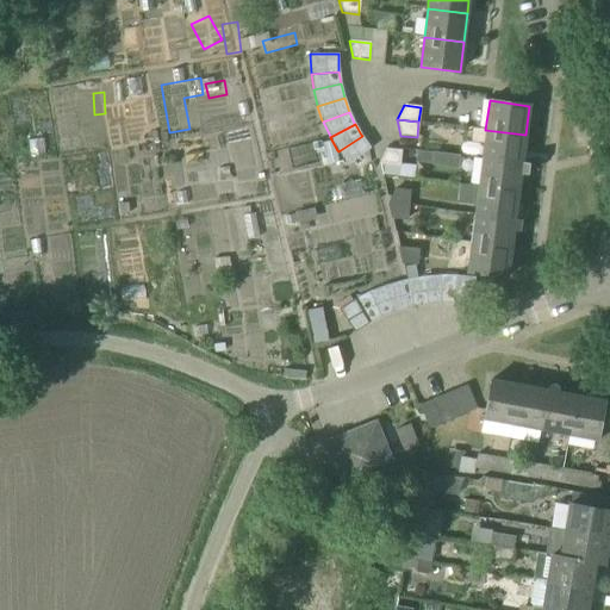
[(522,162),(526,135),(485,130),(481,157),(528,165),(529,163),(522,162)]
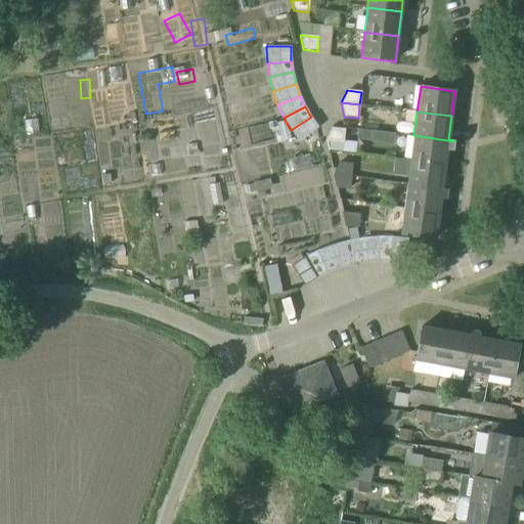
[(299,142),(318,128),(311,117),(291,130),(299,142)]
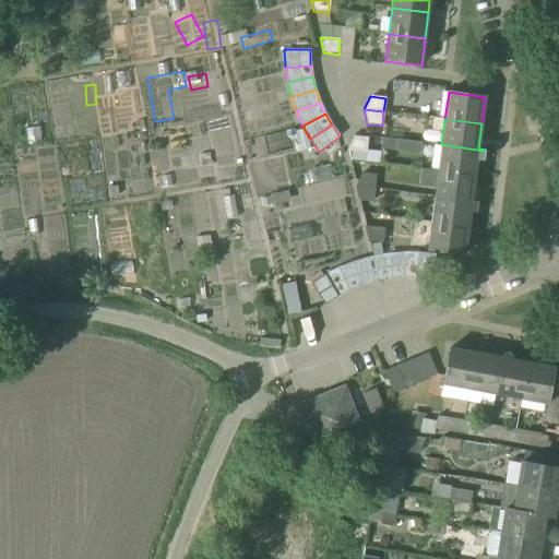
[(50,128),(35,129),(36,147),(51,146),(50,128)]
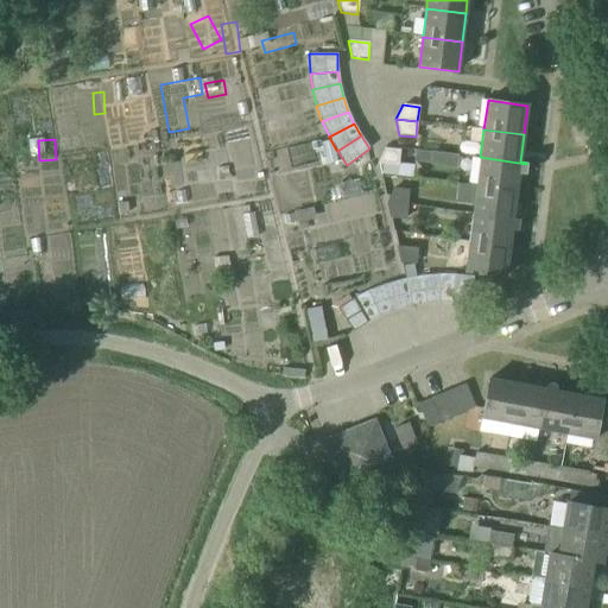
[(330,141),(320,144),(325,165),(336,162),(330,141)]
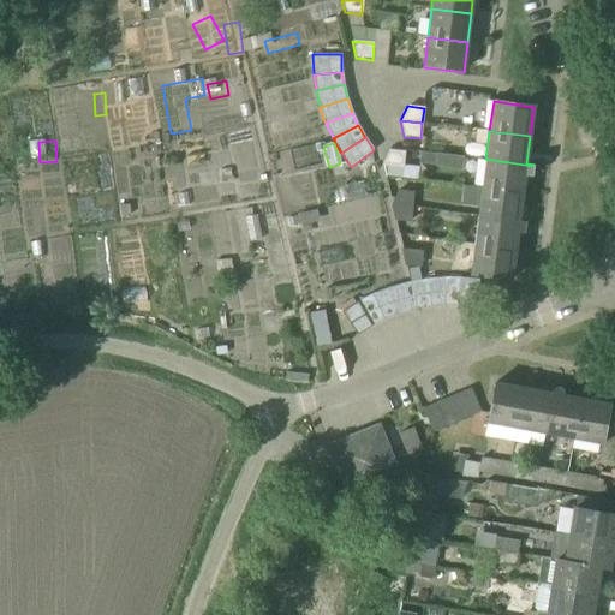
[(402,168),(405,151),(388,150),(381,166),(402,168)]
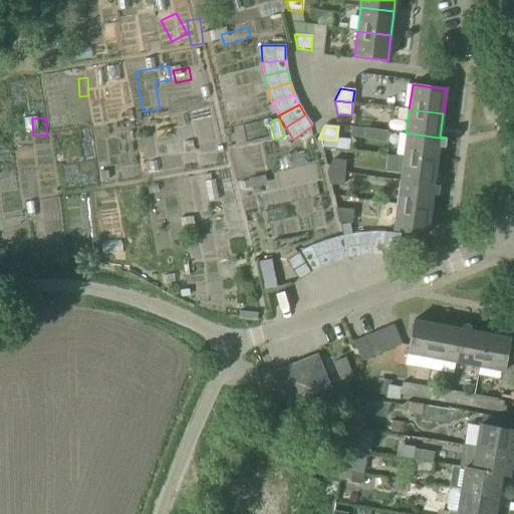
[(444,148),(445,139),(406,133),(403,157),(436,162),(438,147),(444,148)]
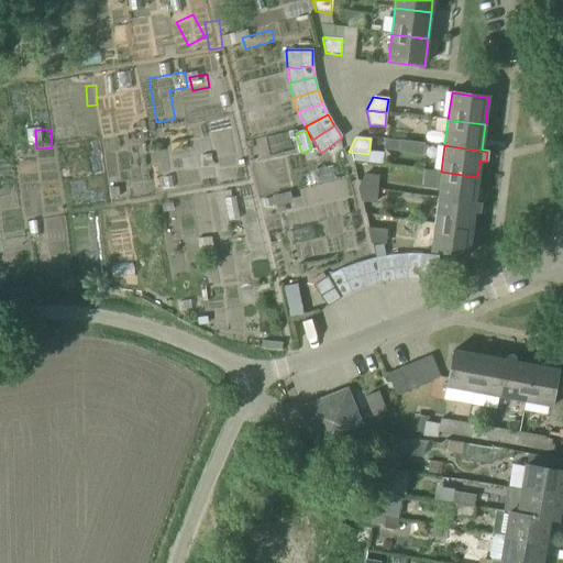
[(474,202),(477,177),(441,172),(438,198),(474,203),(481,203),(474,202)]
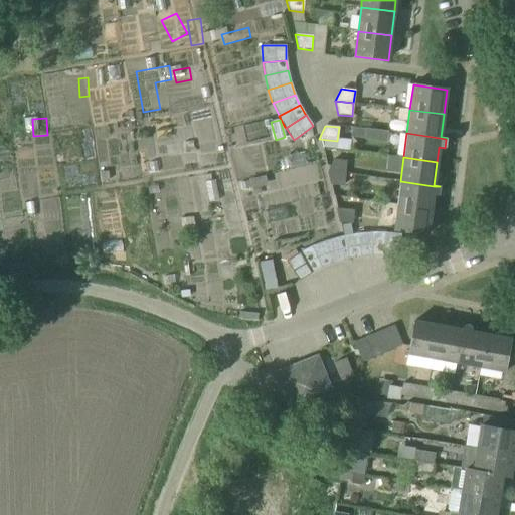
[(332,159),(327,171),(345,173),(346,161),(332,159)]
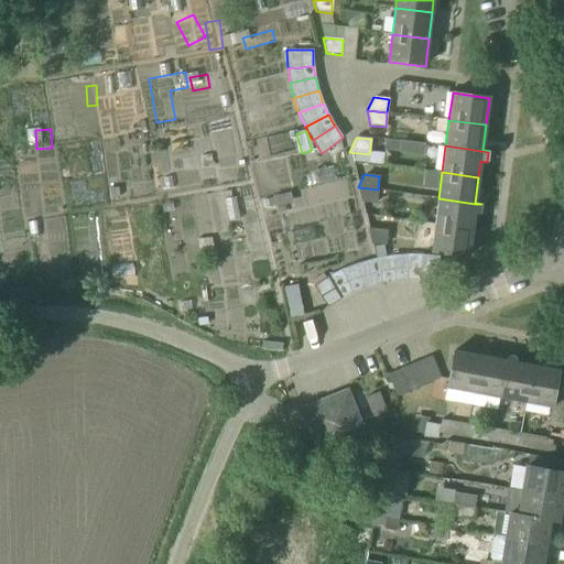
[(377,204),(378,190),(358,187),(361,203),(377,204)]
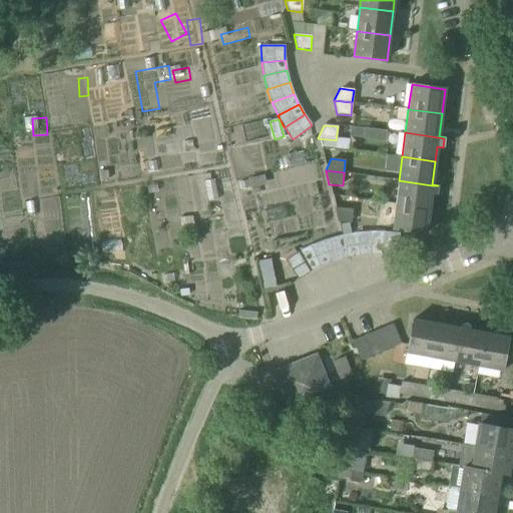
[(229,202),(225,179),(212,182),(217,205),(229,202)]
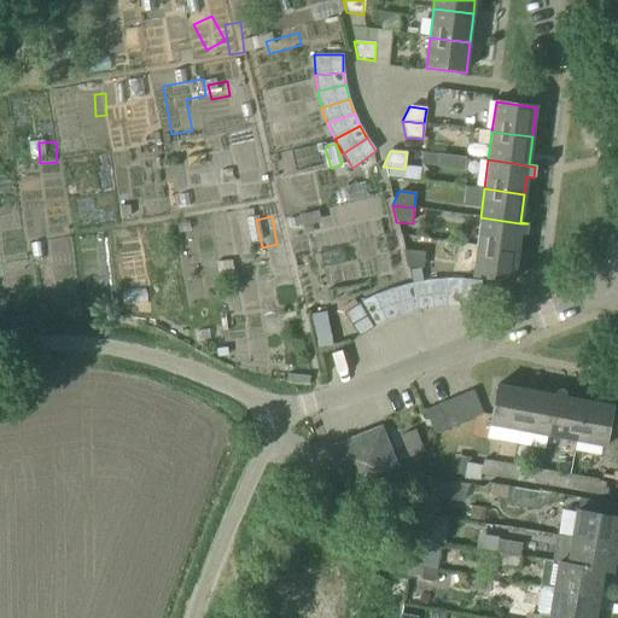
[(528,223),(520,223),(481,217),(476,246),(517,251),(519,234),(526,234),(528,223)]
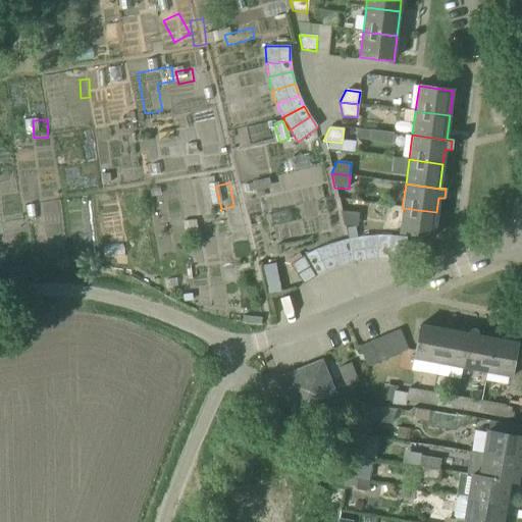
[(432,238),(436,212),(402,208),(399,232),(432,238)]
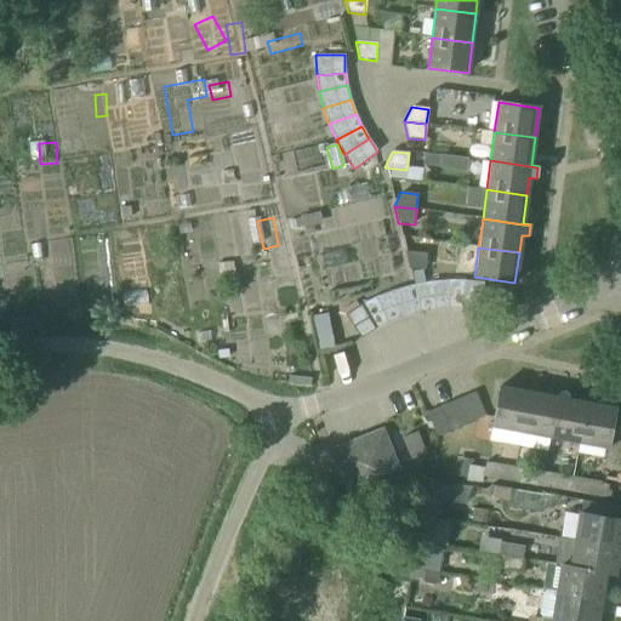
[(425,271),(427,254),(404,251),(409,269),(425,271)]
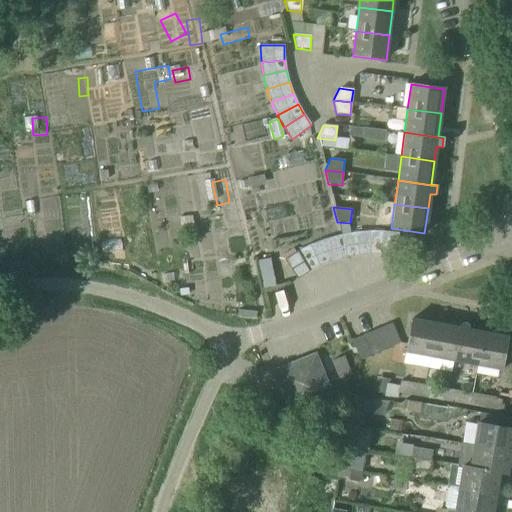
[(358,256),(369,255),(369,231),(354,233),(356,256),(358,256)]
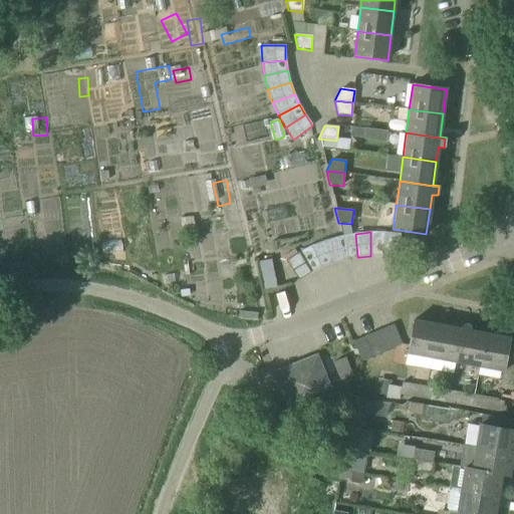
[(382,256),(383,232),(370,232),(370,256),(382,256)]
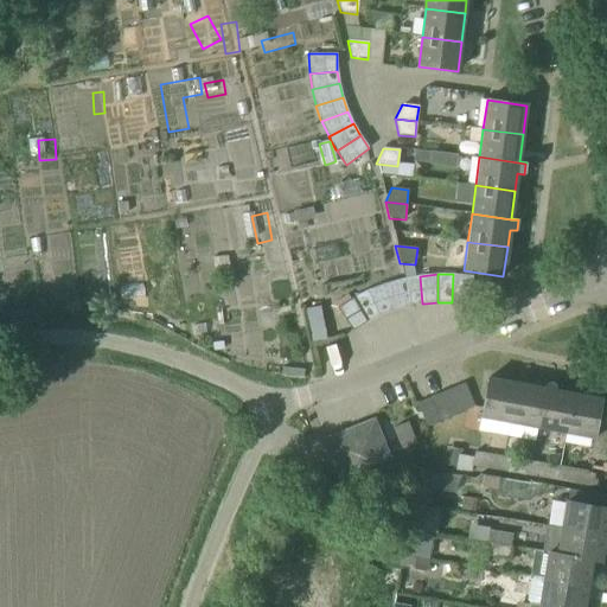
[(468,304),(472,276),(453,274),(452,302),(468,304)]
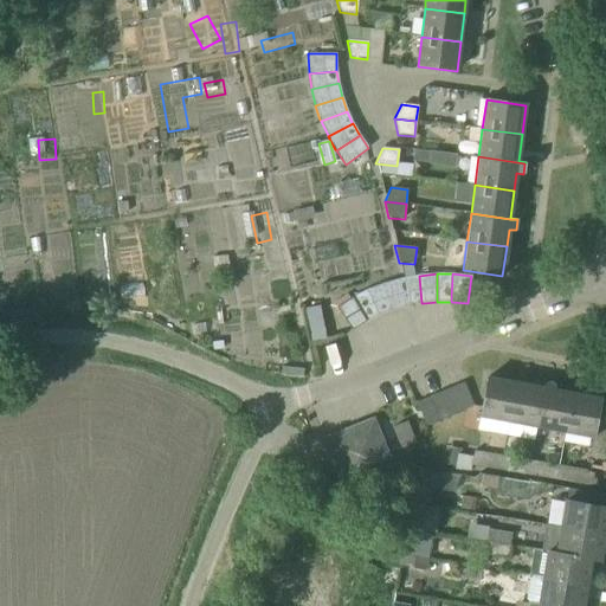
[(410,305),(421,303),(419,276),(404,278),(400,279),(405,307),(410,305)]
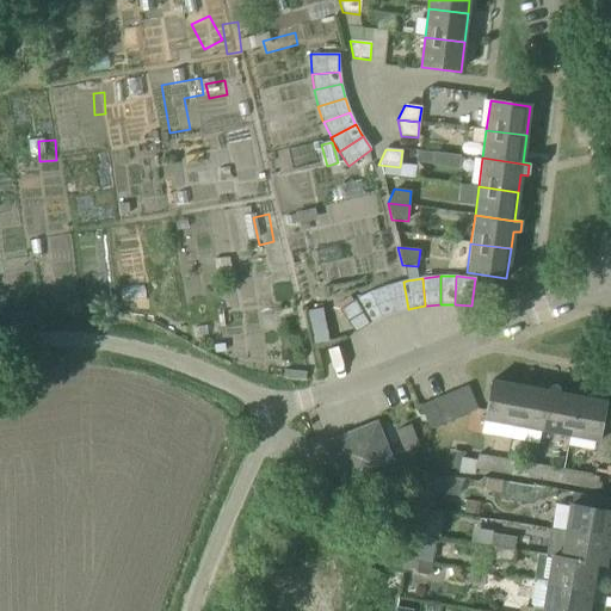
[(394,313),(408,309),(403,282),(386,287),(394,313)]
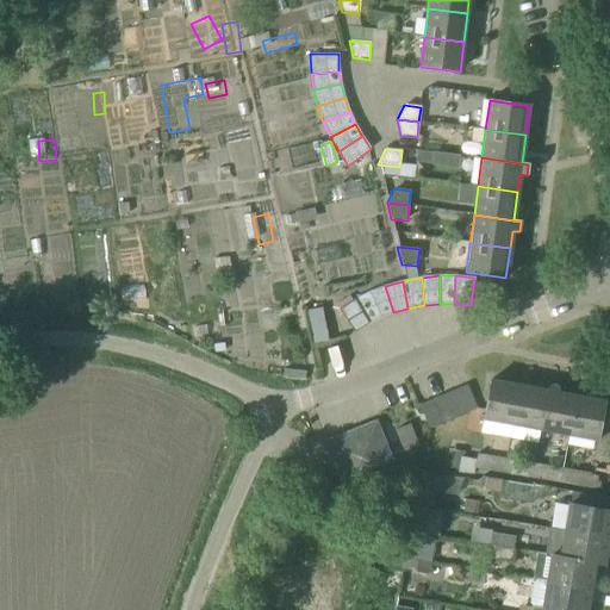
[(393,312),(385,286),(369,292),(380,317),(393,312)]
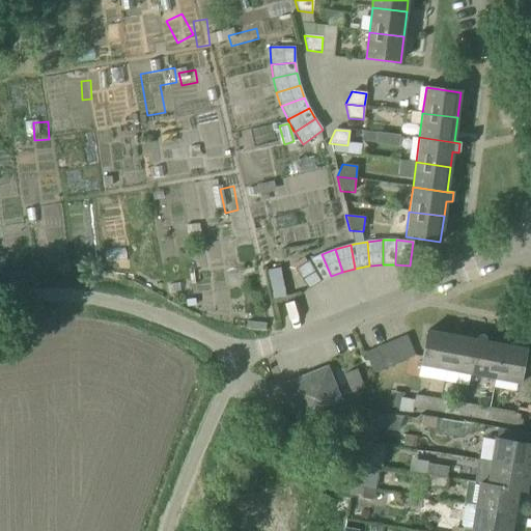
[(135,266),(136,252),(115,250),(114,264),(135,266)]
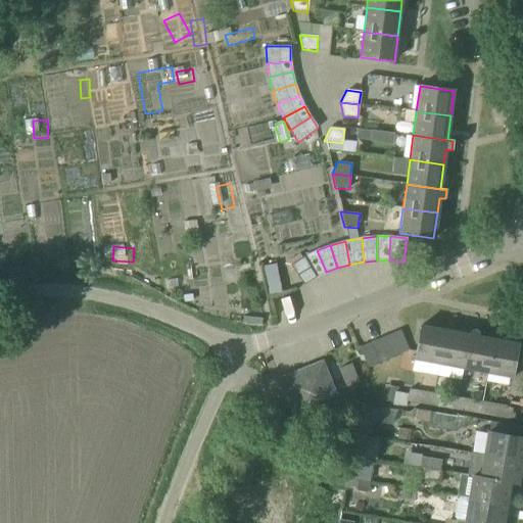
[(315,278),(326,272),(317,250),(316,250),(303,256),(315,278)]
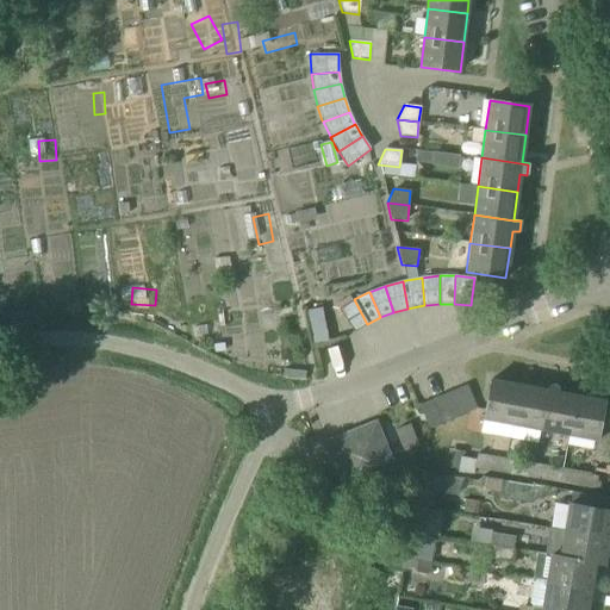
[(354,332),(367,324),(354,299),(338,310),(354,332)]
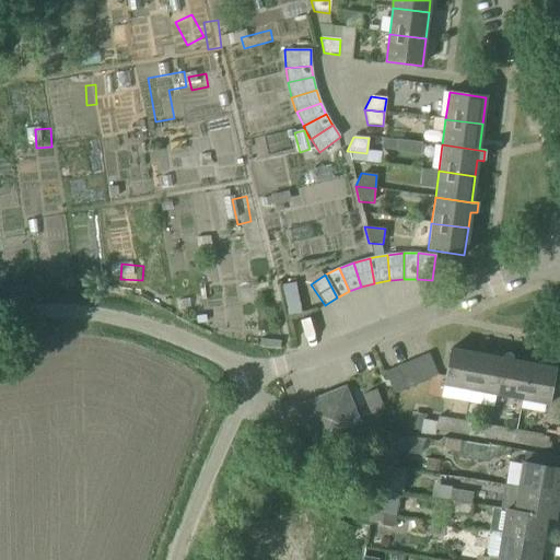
[(469,389),(477,354),(450,349),(443,385),(469,389)]
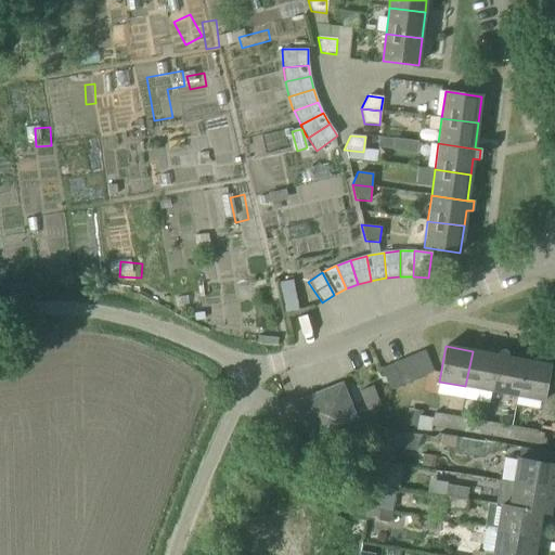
[(423,377),(434,372),(425,350),(414,355),(423,377)]
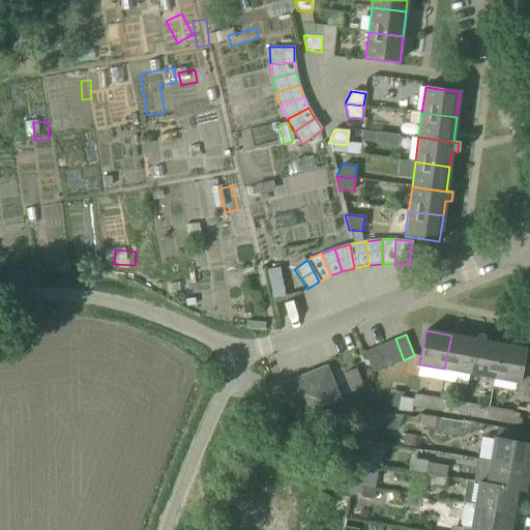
[(469,374),(475,340),(451,335),(444,369),(469,374)]
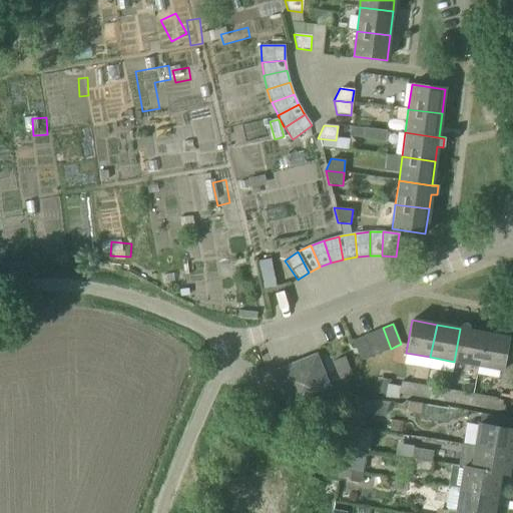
[(381,353),(391,349),(383,328),(373,332),(381,353)]
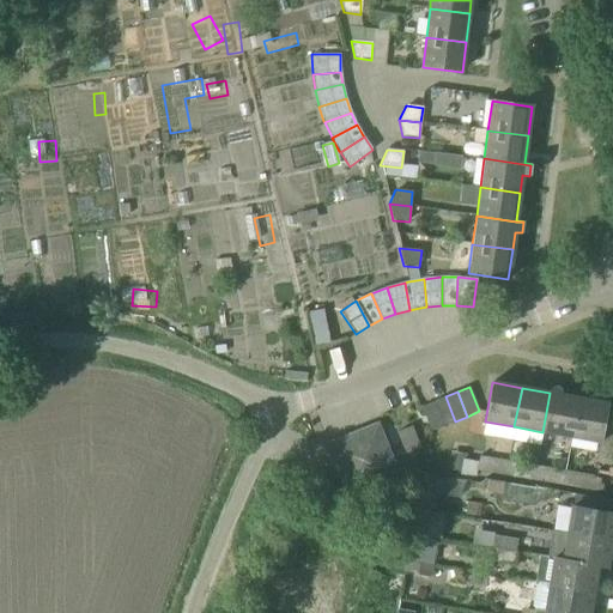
[(571,437),(578,399),(550,393),(542,432),(571,437)]
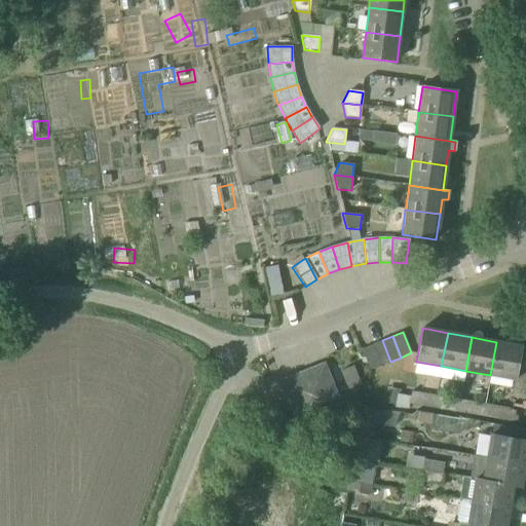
[(380,366),(390,362),(382,340),(371,345),(380,366)]
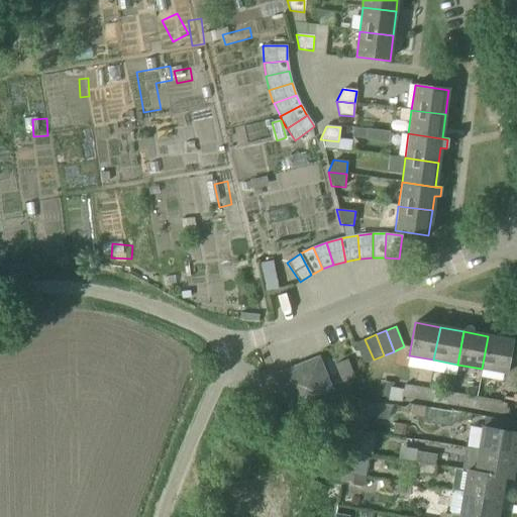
[(516,385),(516,381),(516,362),(509,360),(512,340),(488,336),(482,369),(504,374),(502,383),(516,385)]
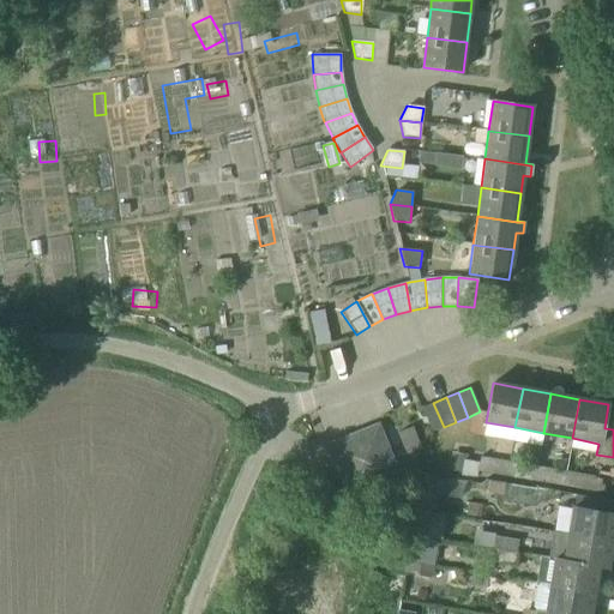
[(432,432),(444,427),(433,403),(421,408),(432,432)]
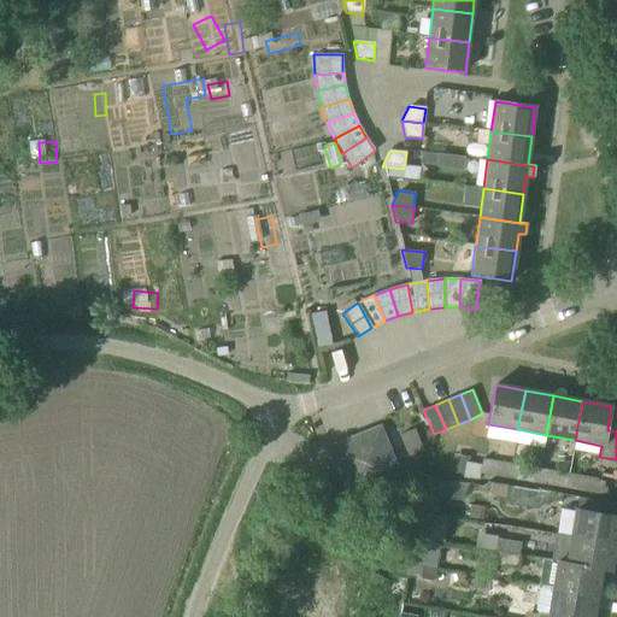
[(348,498),(399,477),(378,428),(329,448),(348,498)]
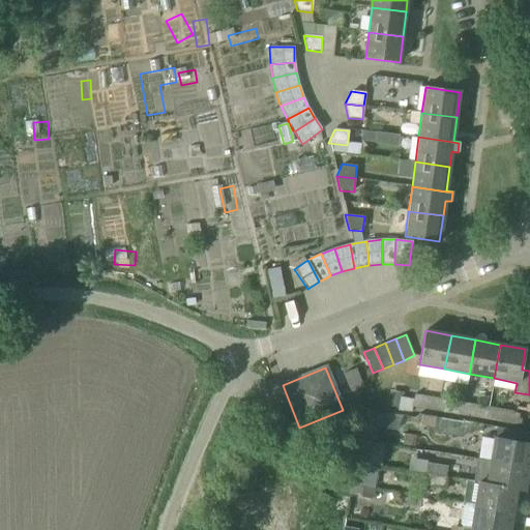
[(351,392),(363,387),(356,369),(344,374),(351,392)]
